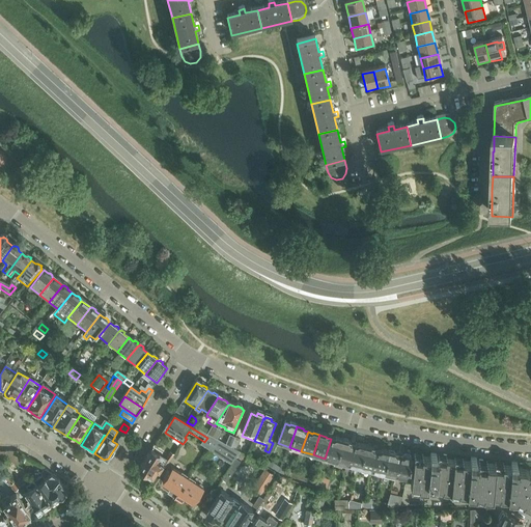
[(231,450),(207,438),(204,442),(201,448),(233,468),(238,462),(242,455),(235,452),(231,450)]
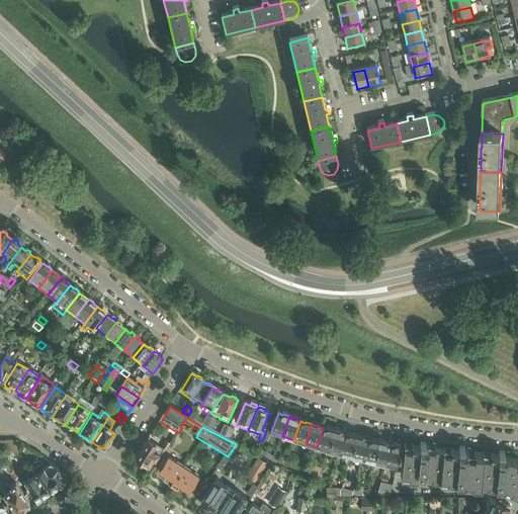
[(323,428),(317,447),(328,450),(334,431),(328,429),(327,430),(323,428)]
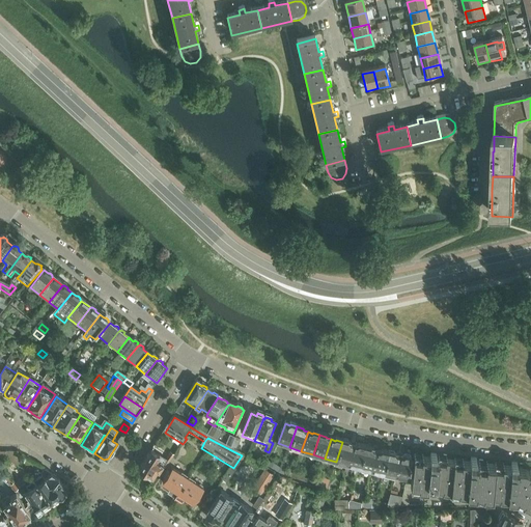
[(348,444),(342,442),(336,462),(347,466),(354,446),(350,445),(348,444)]
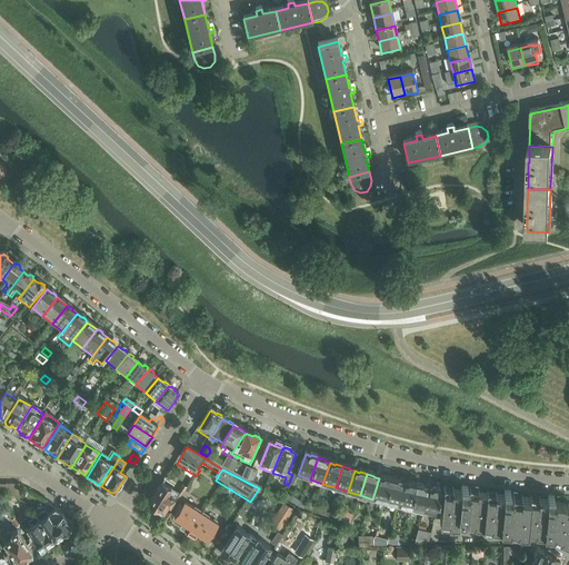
[(379,478),(372,499),(386,503),(391,481),(385,478),(383,479),(379,478)]
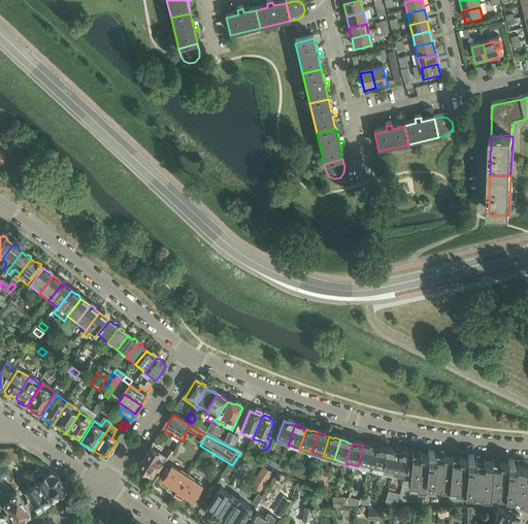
[(369,447),(363,446),(358,466),(369,469),(374,450),(370,449),(369,447)]
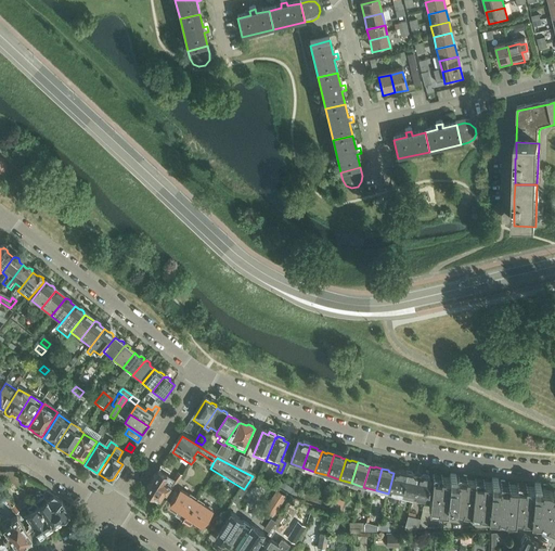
[(394,473),(388,494),(401,496),(405,474),(399,473),(398,474),(394,473)]
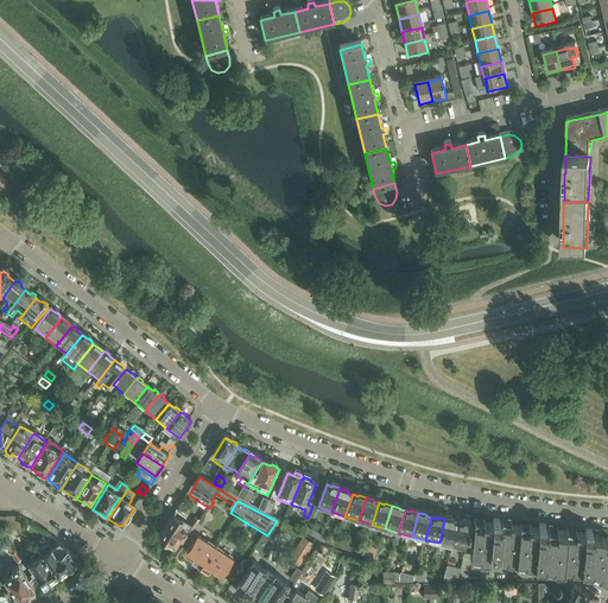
[(189,528),(173,519),(159,540),(160,541),(160,545),(164,546),(168,546),(169,546),(175,550),(179,541),(182,543),(187,535),(190,538),(200,524),(195,521),(189,528)]
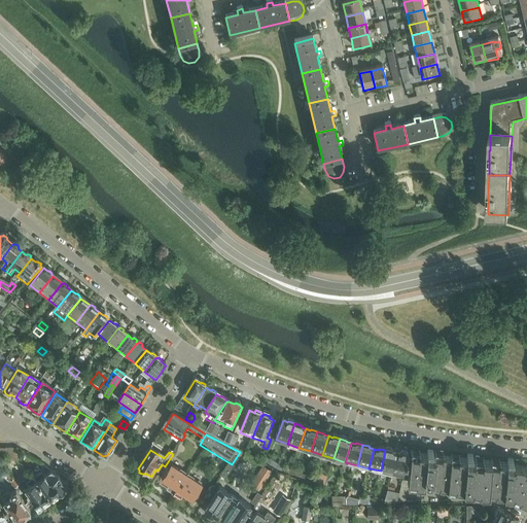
[(391,452),(385,450),(381,471),(392,474),(397,454),(392,453),(391,452)]
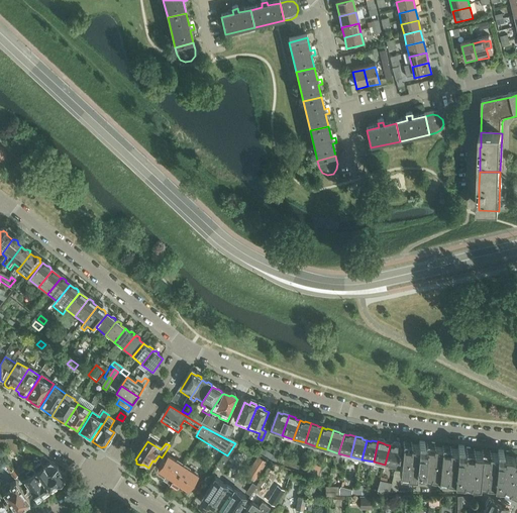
[(17,442),(6,442),(6,447),(17,454),(17,442)]
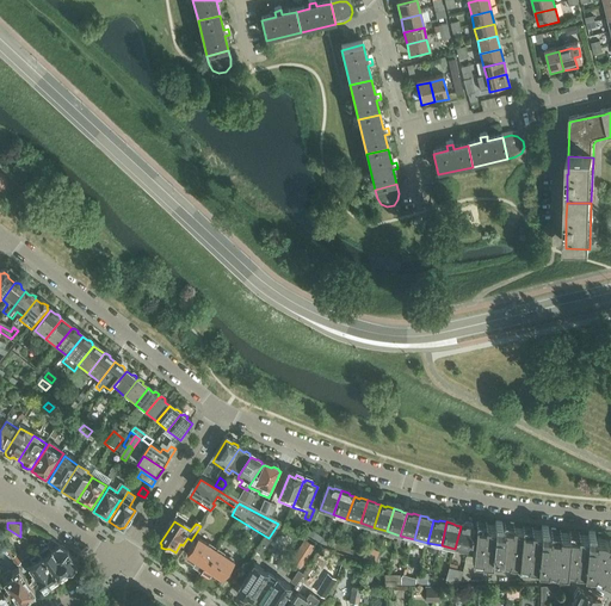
[(495,525),(494,530),(476,529),(473,563),(594,577),(610,586),(610,585),(610,545),(604,543),(594,542),(594,536),(588,536),(587,540),(548,536),(548,531),(542,530),(541,536),(501,531),(501,525),(495,525)]
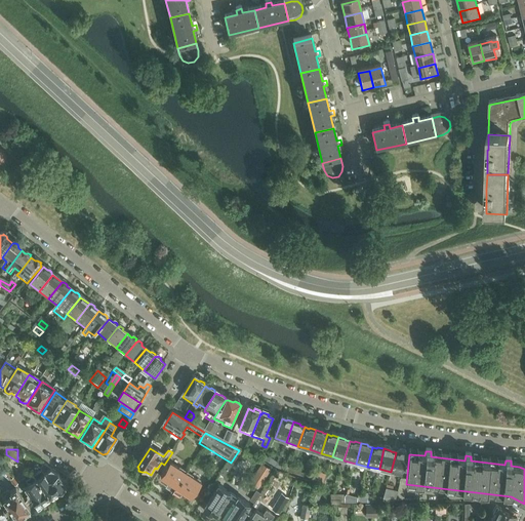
[(400,453),(396,452),(391,472),(403,475),(407,454),(406,454),(406,453),(401,452),(400,453)]
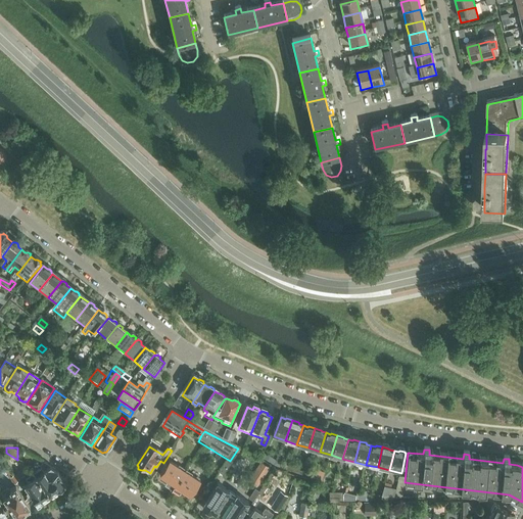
[(221,475),(225,478),(239,458),(234,455),(230,461),(221,475)]
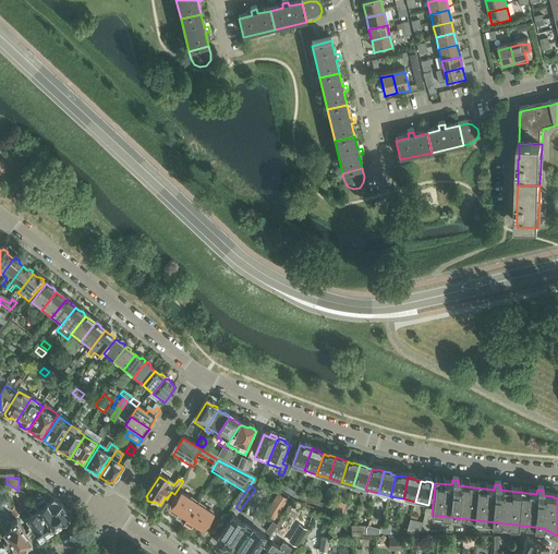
[(282,489),(281,492),(294,501),(343,518),(344,515),(295,496),(282,489)]
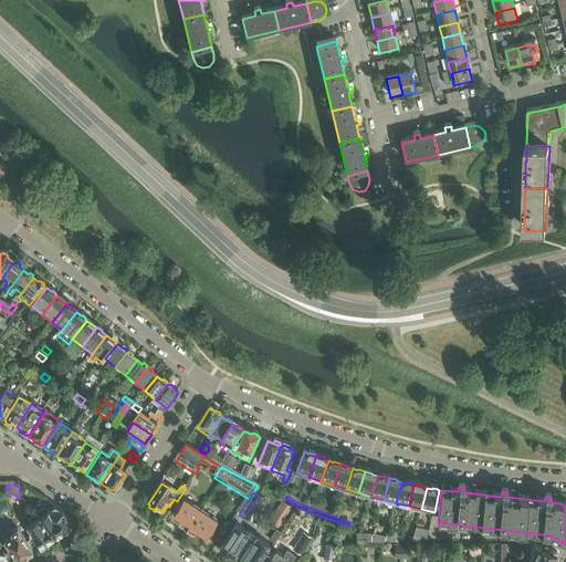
[(179,529),(187,533),(200,513),(184,502),(181,507),(179,506),(176,510),(178,511),(174,518),(182,523),(179,529)]
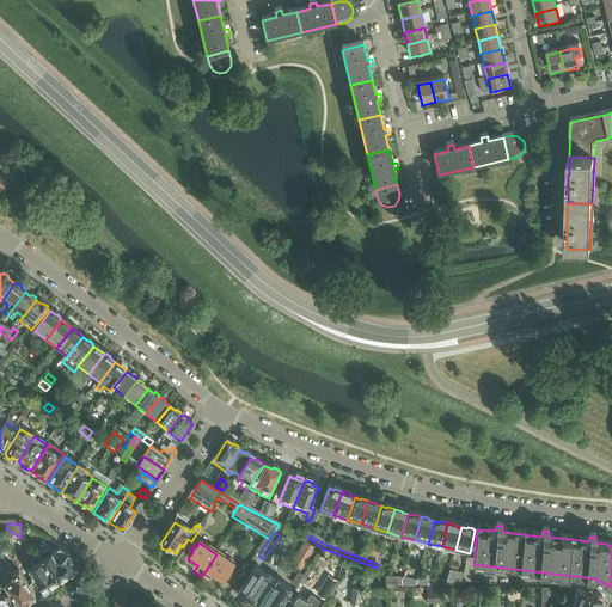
[(48,550),(40,556),(57,582),(67,576),(67,575),(71,572),(74,574),(79,570),(80,566),(75,562),(73,562),(67,552),(53,544),(46,549),(48,550)]
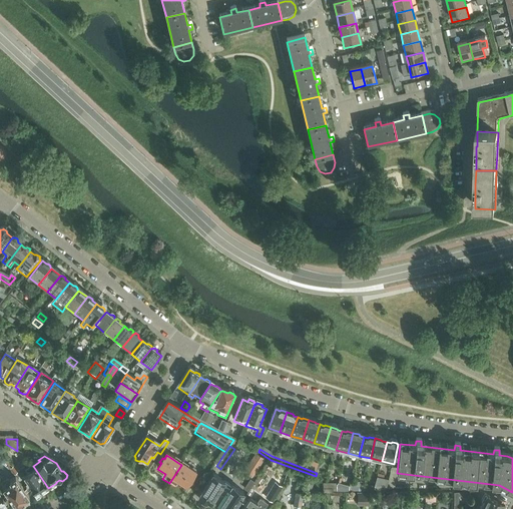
[(245,473),(254,479),(265,462),(257,457),(245,473)]
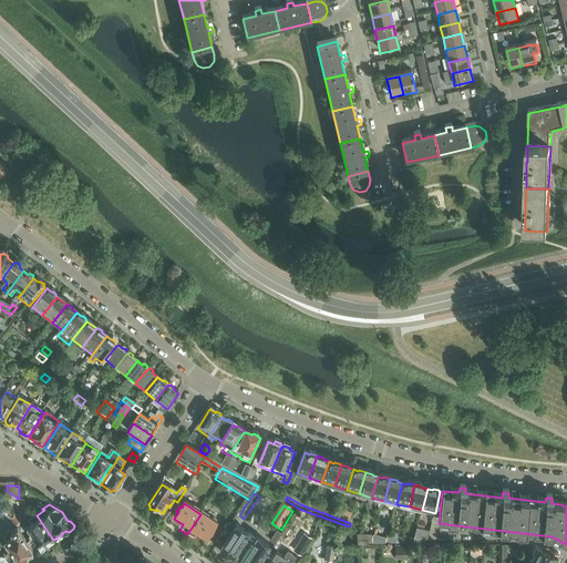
[(217,524),(200,514),(187,534),(195,539),(198,534),(207,540),(212,533),(214,534),(216,530),(214,529),(217,524)]
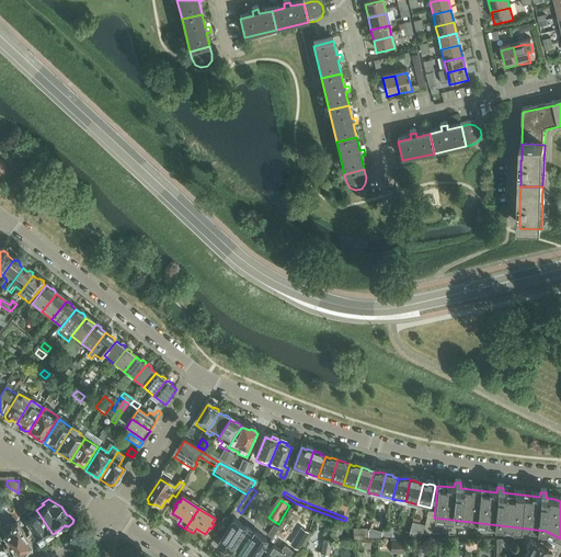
[(53,537),(53,534),(36,510),(27,515),(25,512),(20,516),(29,531),(31,529),(41,543),(44,540),(47,541),(53,537)]
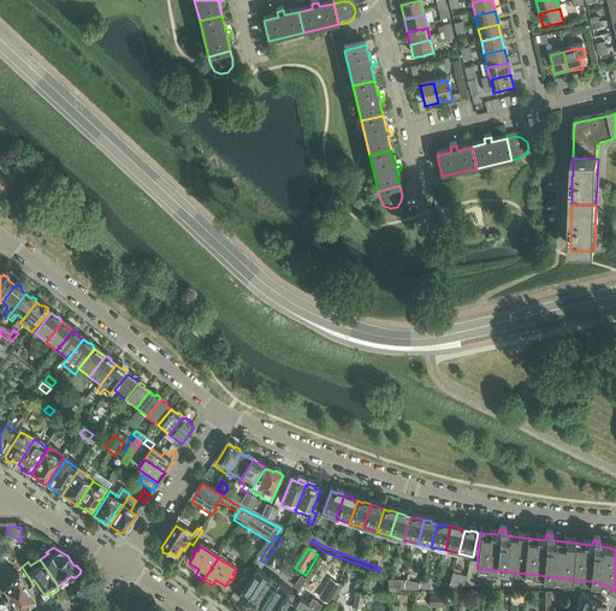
[(254,606),(260,610),(282,610),(294,594),(279,585),(278,587),(270,582),(271,582),(256,573),(238,599),(241,600),(241,604),(244,606),(247,604),(248,605),(249,604),(254,606)]
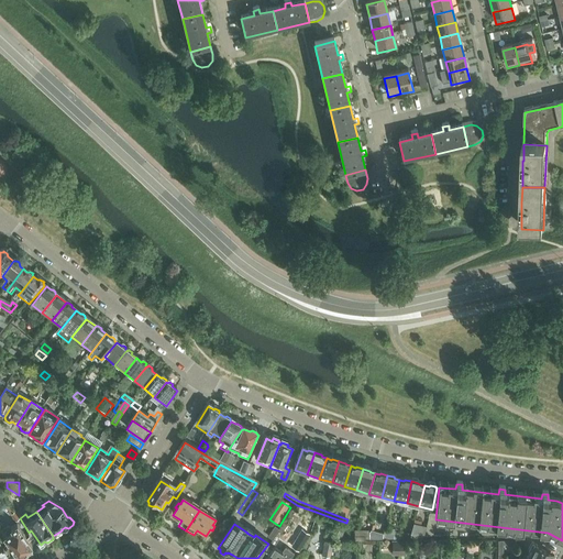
[(10,529),(1,536),(17,558),(24,558),(25,555),(26,554),(25,554),(32,549),(18,527),(11,532),(10,529)]
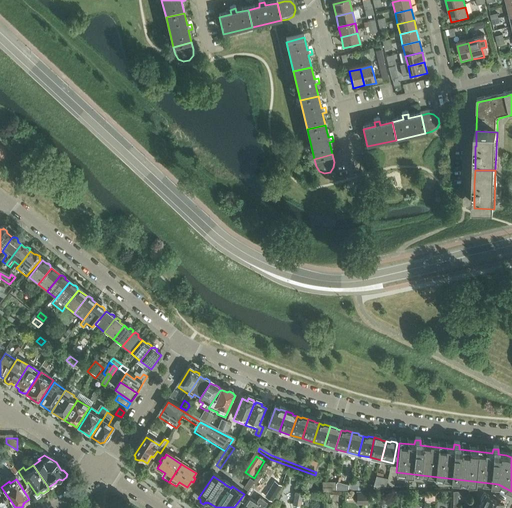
[(337,485),(323,485),(323,495),(332,495),(332,493),(374,493),(385,493),(388,482),(377,479),(374,488),(362,488),(362,487),(362,484),(350,484),(348,489),(337,489),(337,485)]
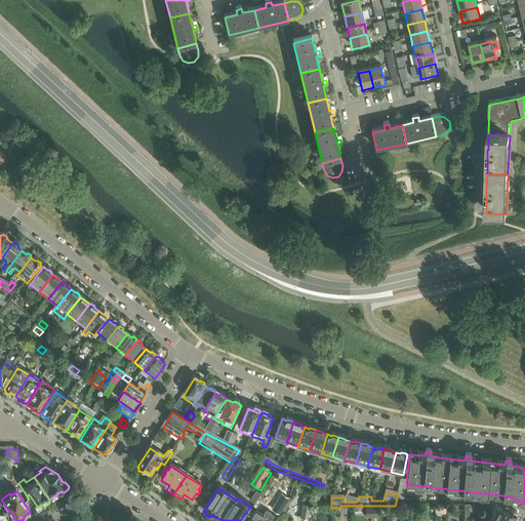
[(250,504),(254,507),(260,497),(256,494),(250,504)]
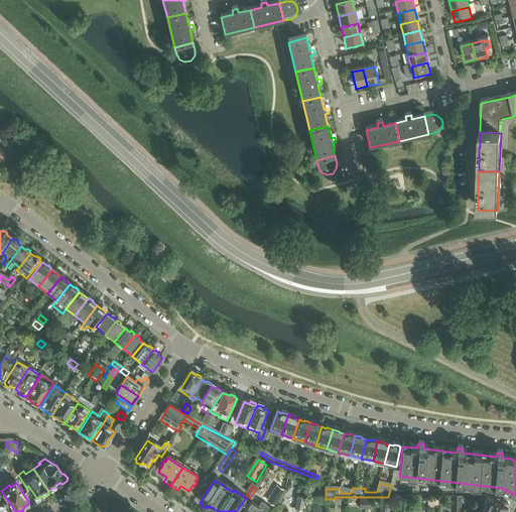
[(298,498),(295,511),(303,511),(305,499),(298,498)]
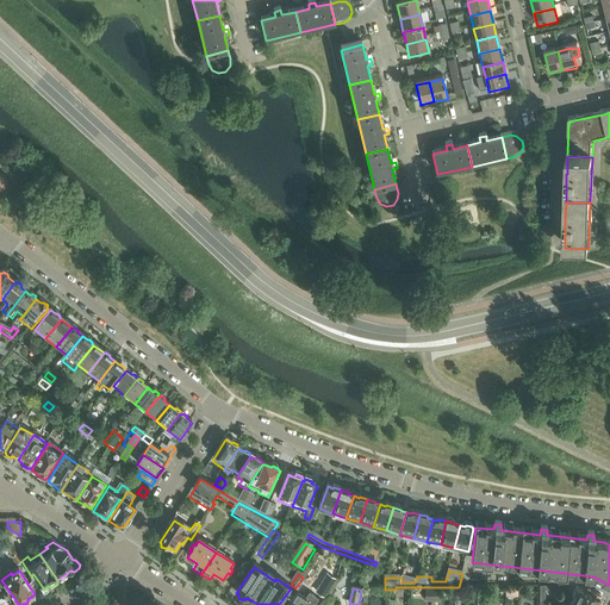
[(440,604),(440,590),(425,590),(425,604),(440,604)]
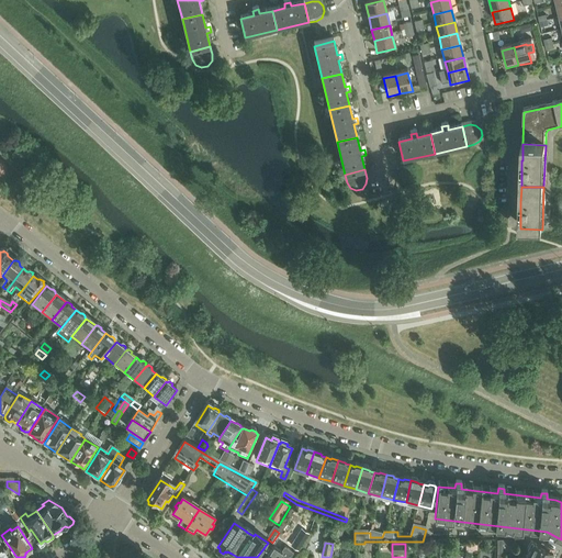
[(501,557),(502,547),(514,547),(514,544),(497,544),(497,557),(501,557)]
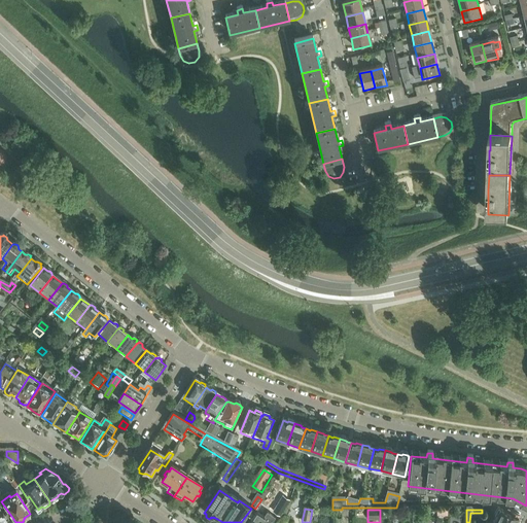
[(508,514),(500,510),(494,521),(496,522),(517,522),(520,517),(510,512),(508,514)]
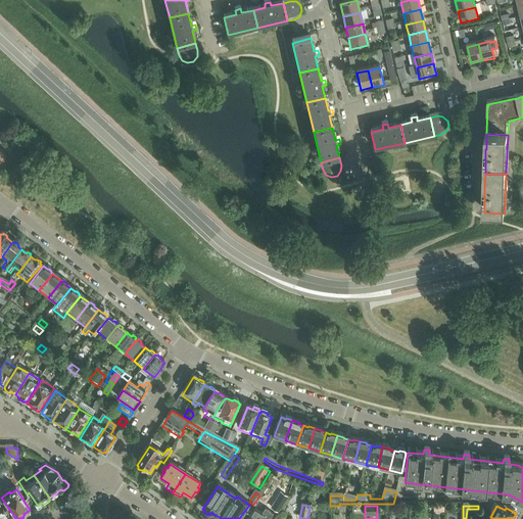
[(8,518),(9,517),(5,512),(4,513),(3,511),(0,511),(0,509),(0,518),(8,518)]
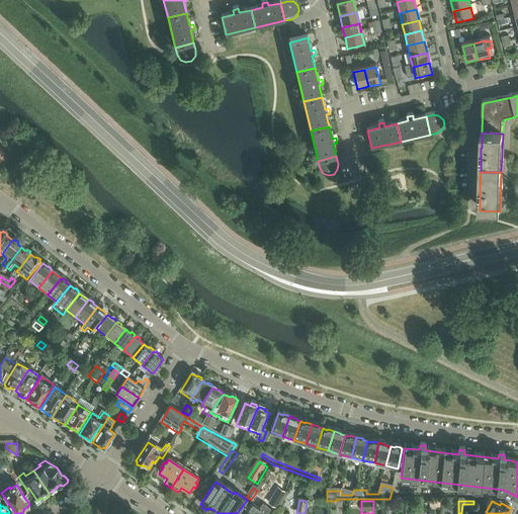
[(268,513),(271,510),(263,505),(260,509),(253,505),(247,513),(268,513)]
